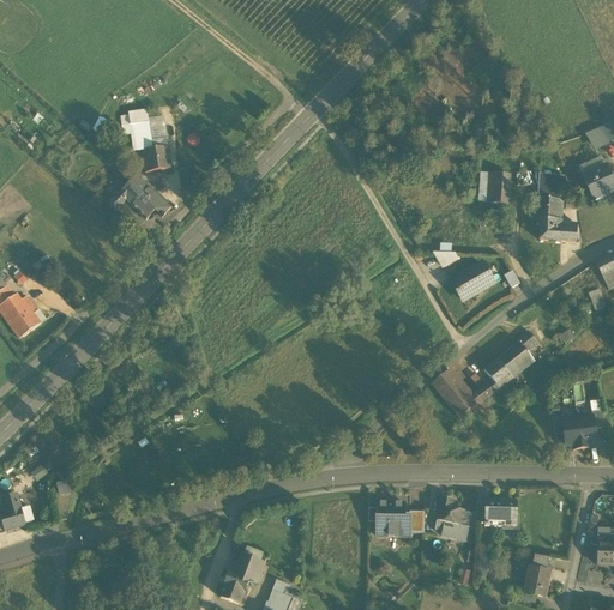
[(132,114),(133,121),(149,120),(148,112),(132,114)]
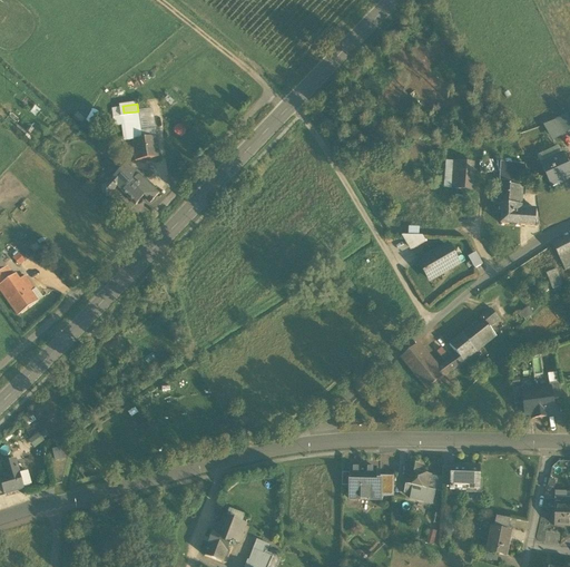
[(118,129),(126,128),(124,113),(123,106),(114,107),(118,129)]
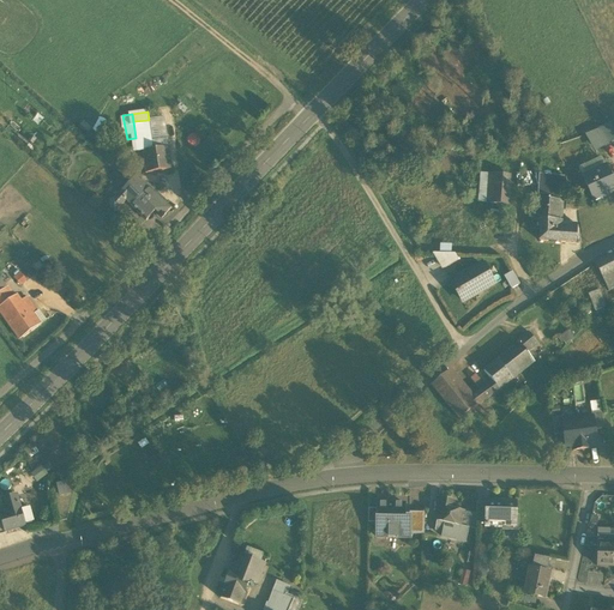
[(152,146),(157,145),(156,140),(167,138),(164,116),(149,120),(151,136),(152,146)]
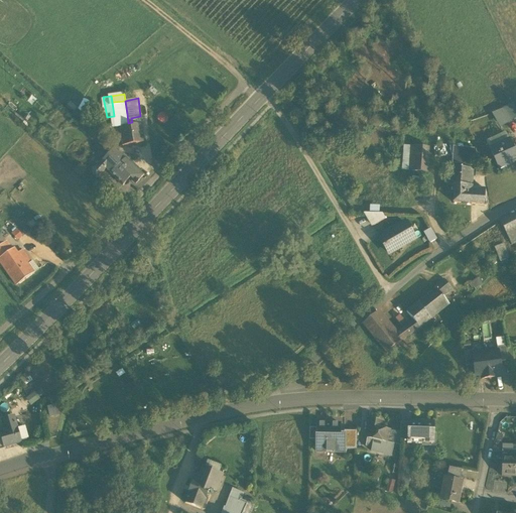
[(112,102),(114,116),(118,115),(127,114),(125,101),(112,102)]
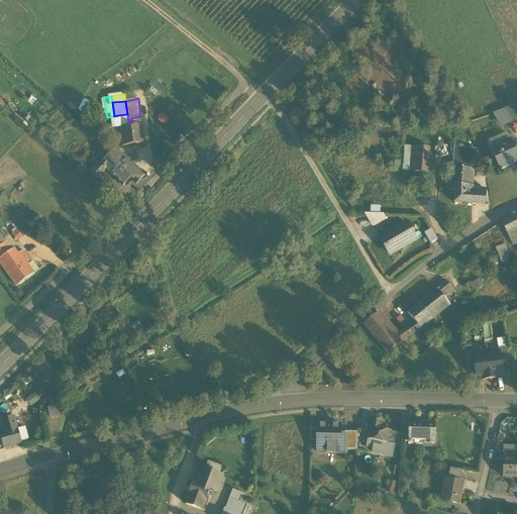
[(502,107),(509,121),(516,116),(516,107),(514,103),(504,107),(502,107)]
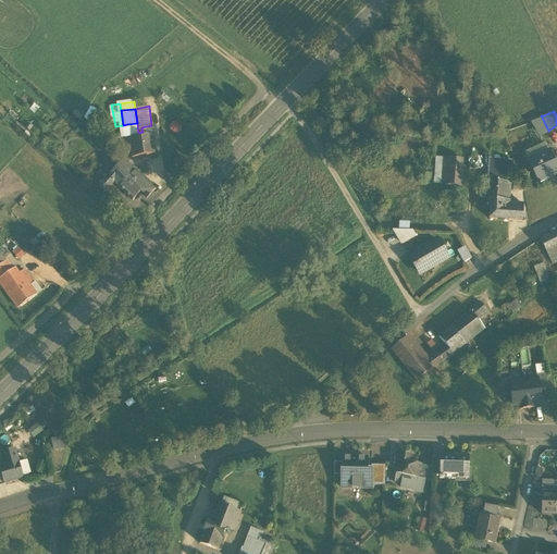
[(548,131),(541,115),(531,120),(539,135),(548,131)]
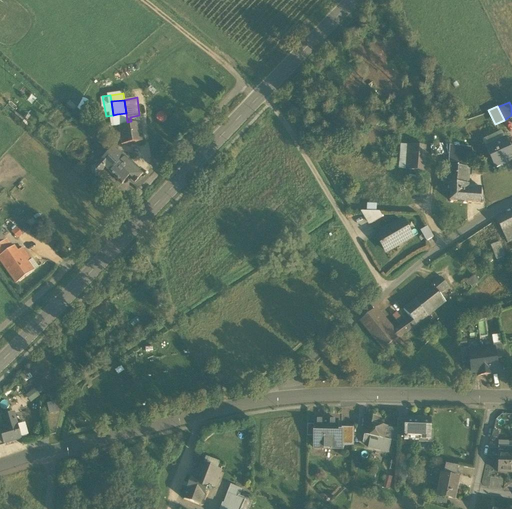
[(167,118),(166,109),(156,111),(157,120),(167,118)]
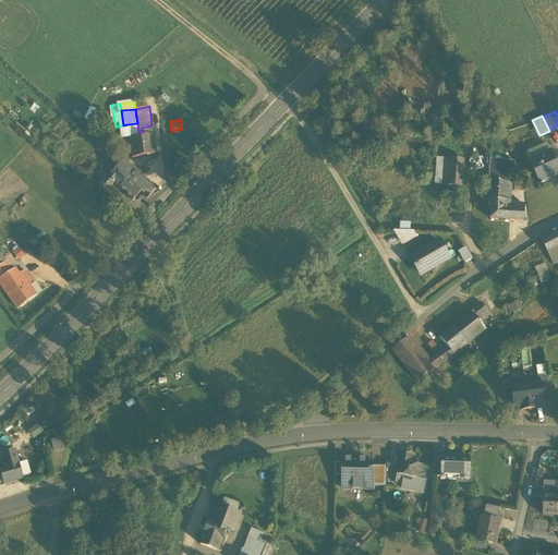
[(129,131),(130,134),(136,133),(138,133),(137,123),(128,124),(129,131)]
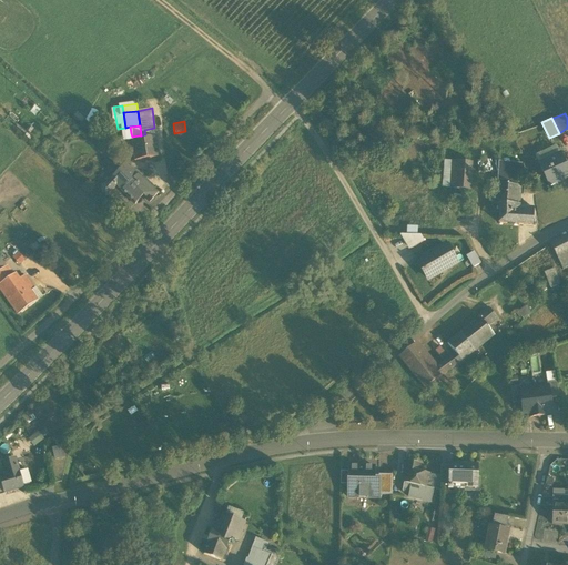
[(139,135),(142,155),(159,153),(155,132),(145,134),(141,135),(139,135)]
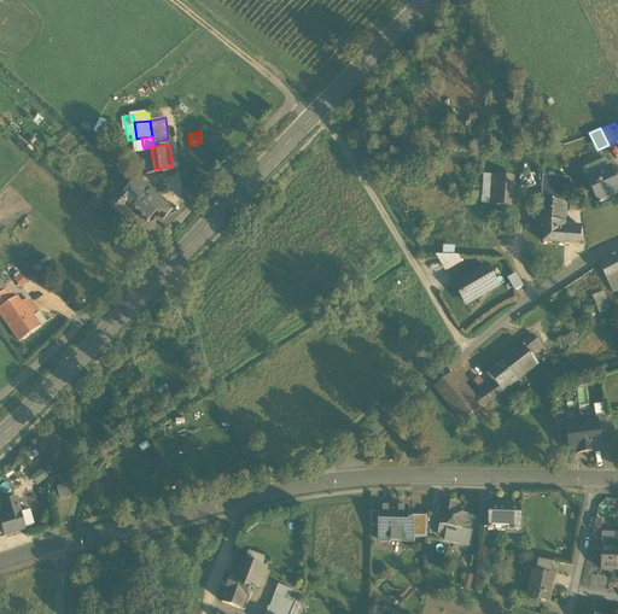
[(144,148),(145,161),(146,164),(146,170),(155,169),(151,147),(144,148)]
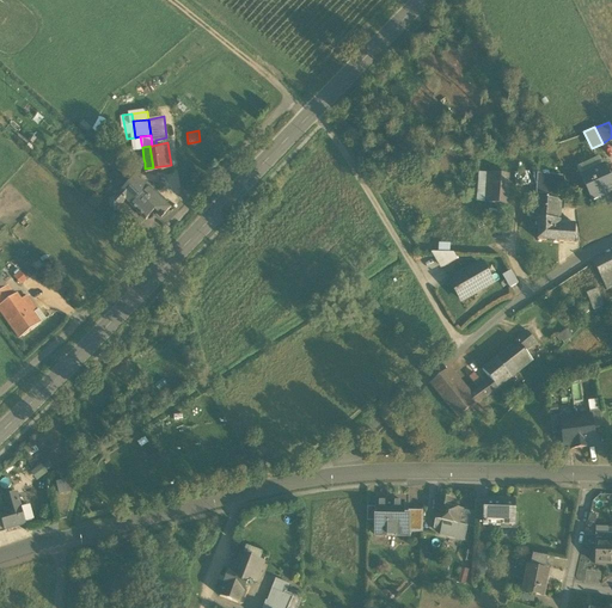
[(576,165),(581,173),(604,163),(599,153),(576,165)]
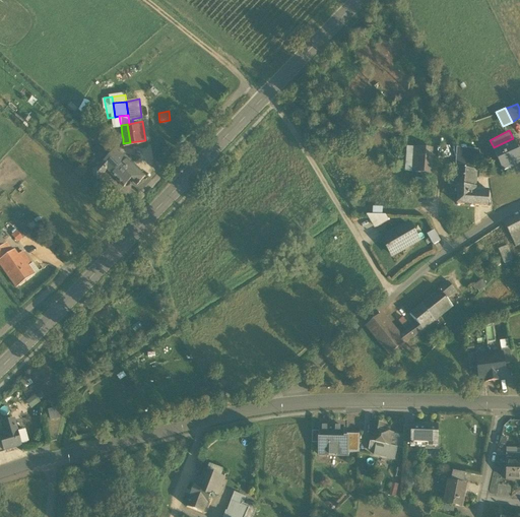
[(494,147),(503,168),(519,159),(519,153),(513,138),(494,147)]
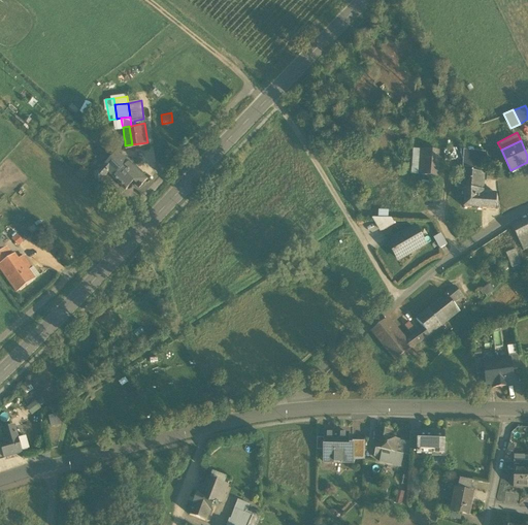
[(463,145),(446,146),(444,157),(457,157),(463,157),(463,148),(463,145)]
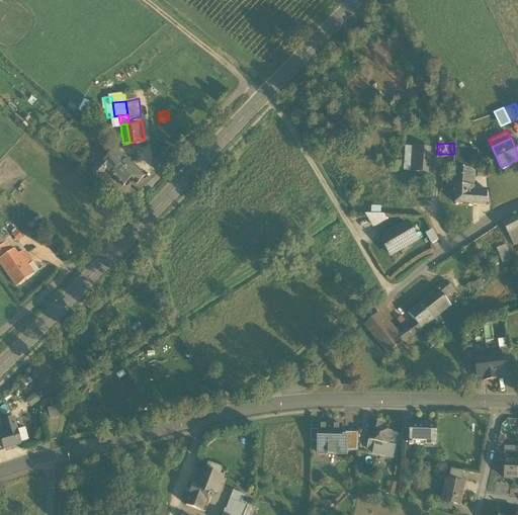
[(409,168),(412,144),(405,144),(403,167),(409,168)]
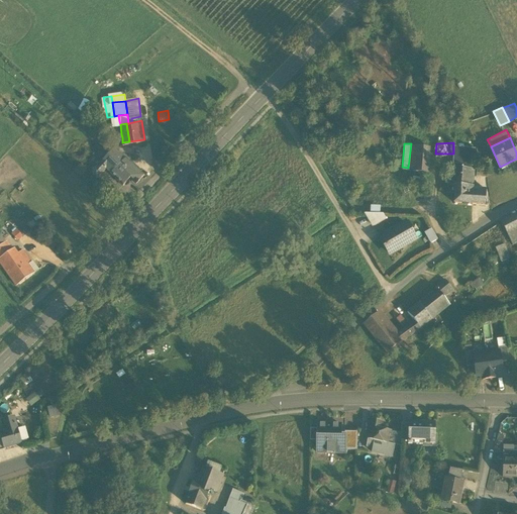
[(426,170),(428,155),(429,145),(428,145),(411,143),(408,168),(426,170)]
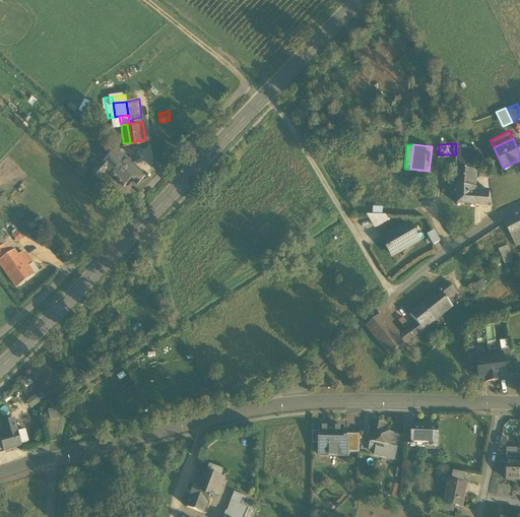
[(458,163),(458,166),(476,168),(477,147),(466,146),(456,145),(456,154),(455,163),(458,163)]
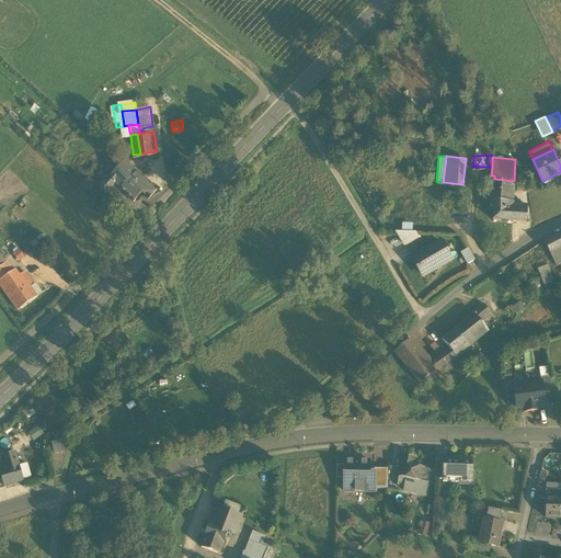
[(121,185),(135,171),(134,169),(124,160),(110,174),(115,180),(121,185)]
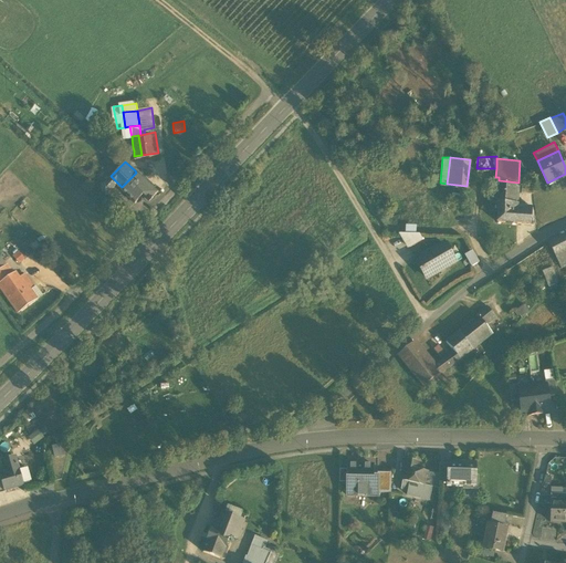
[(122,187),(135,200),(143,193),(149,198),(158,189),(138,170),(136,173),(122,187)]
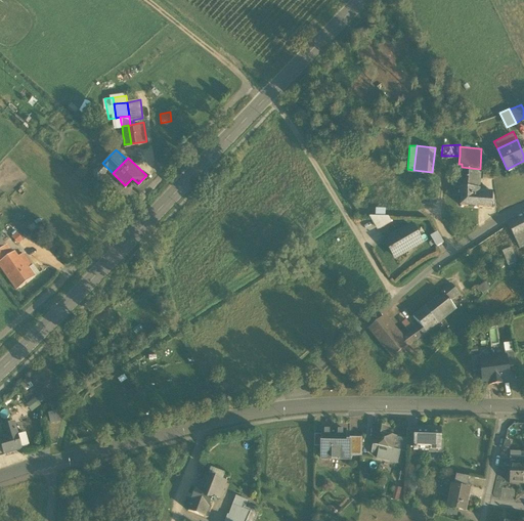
[(97,167),(97,178),(100,176),(107,168),(102,163),(97,167)]
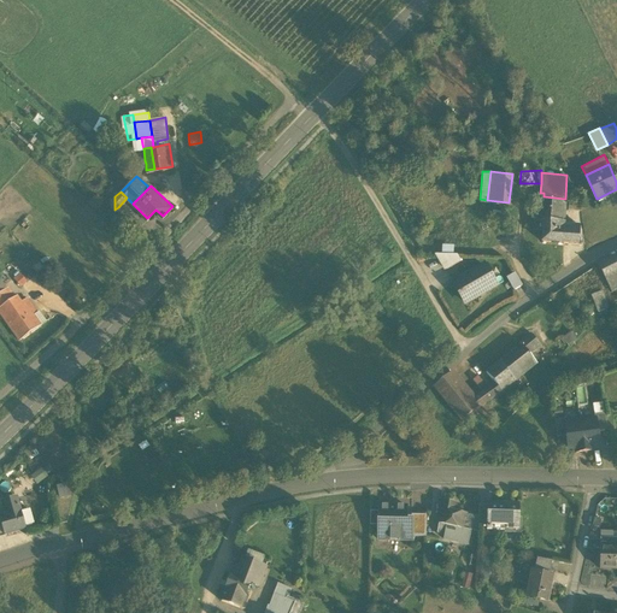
[(564,219),(565,199),(544,196),(538,196),(536,213),(534,213),(534,218),(536,218),(542,219),(542,218),(563,219),(564,219)]
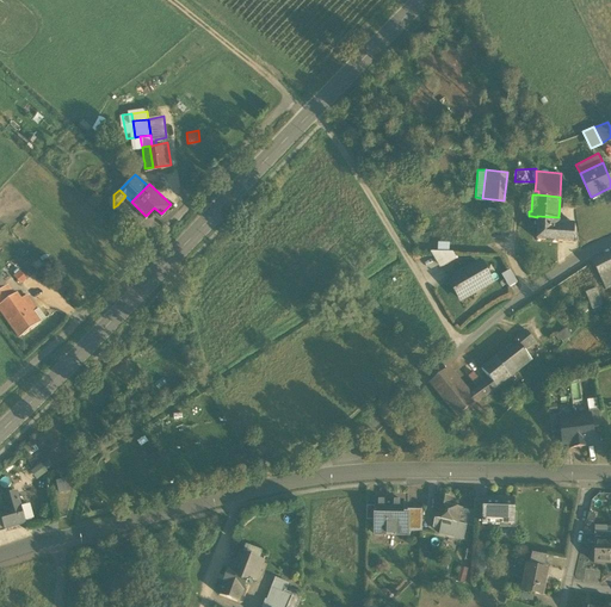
[(118,221),(128,231),(136,224),(117,205),(113,208),(113,215),(118,221)]
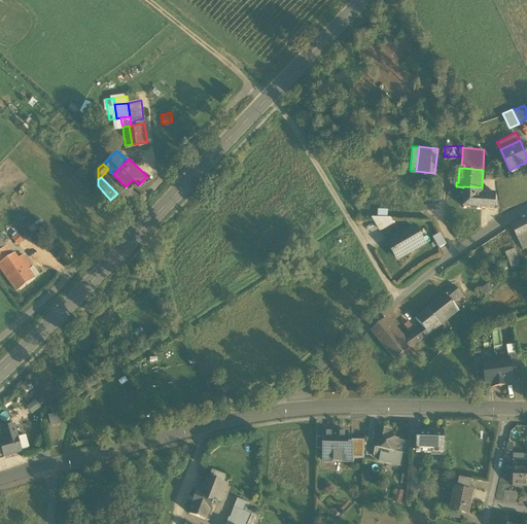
[(483,187),(482,187),(481,187),(463,186),(463,187),(462,204),(494,206),(495,190),(482,189),(483,187)]
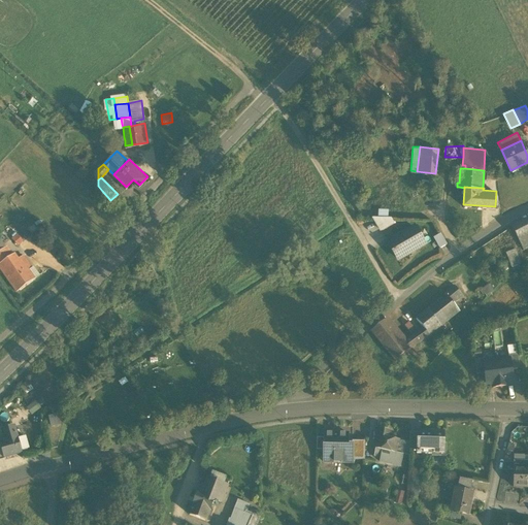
[(119,193),(118,194),(110,200),(119,210),(127,203),(119,193)]
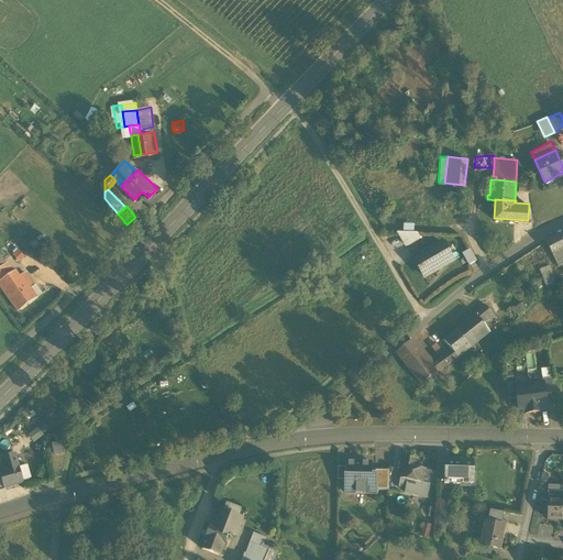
[(404,221),(403,230),(415,230),(415,221),(404,221)]
